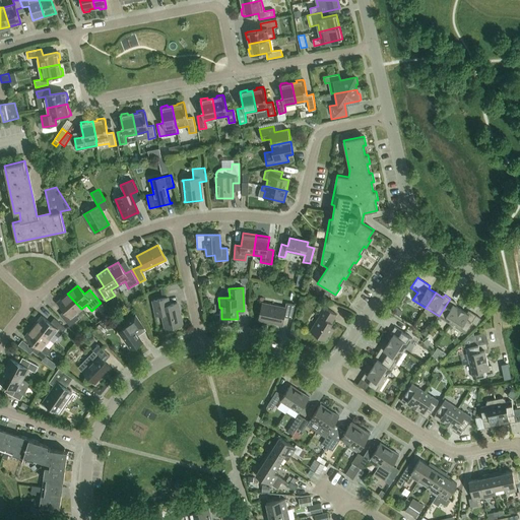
[(75,314),(81,309),(67,294),(58,303),(64,311),(60,314),(70,326),(79,318),(75,314)]
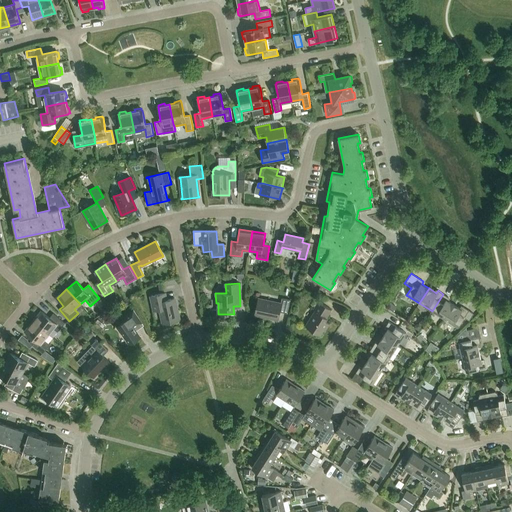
[(157,325),(179,320),(174,298),(166,300),(164,293),(151,296),(155,310),(160,309),(163,323),(157,324),(157,325)]
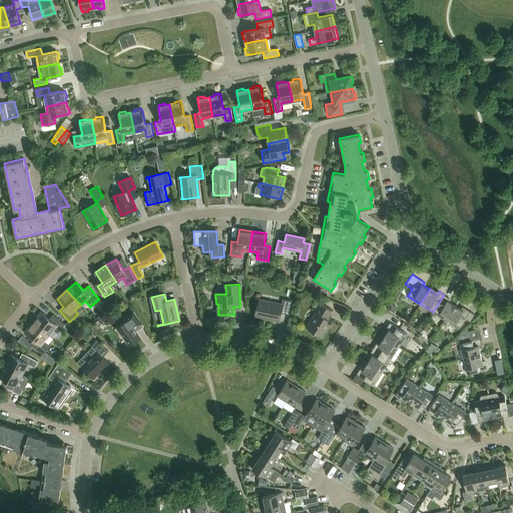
[(288,314),(291,301),(283,299),(282,304),(260,300),(261,294),(260,294),(255,316),(279,321),(281,313),(288,314)]
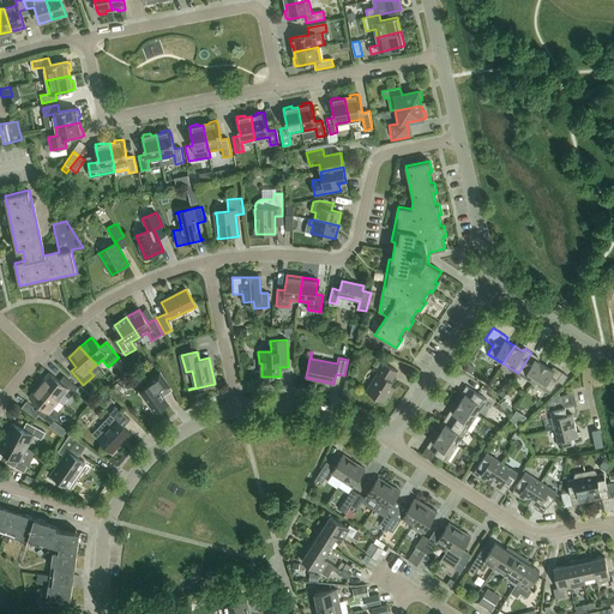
[(531,353),(518,373),(534,383),(545,365),(536,360),(537,356),(531,353)]
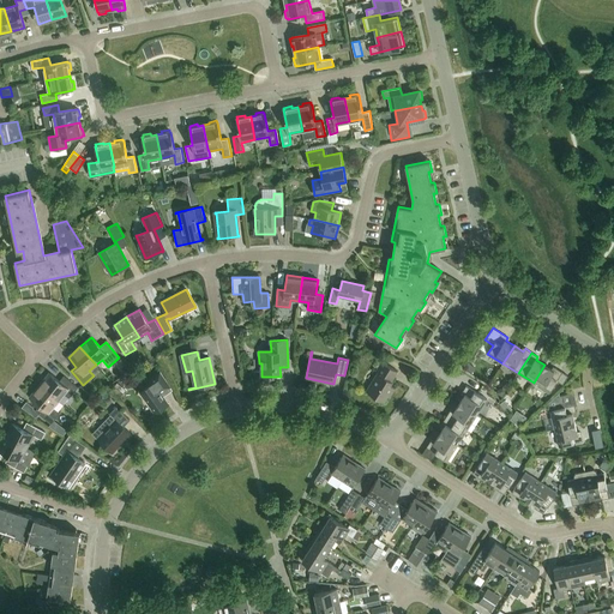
[(391,380),(397,372),(381,361),(375,372),(378,373),(366,391),(384,402),(387,396),(390,397),(396,389),(390,385),(392,381),(391,380)]
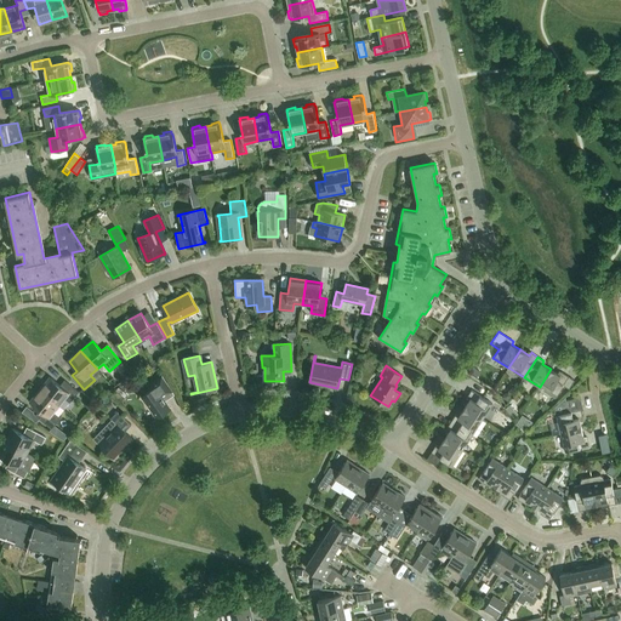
[(474,366),(471,372),(478,376),(482,371),(474,366)]
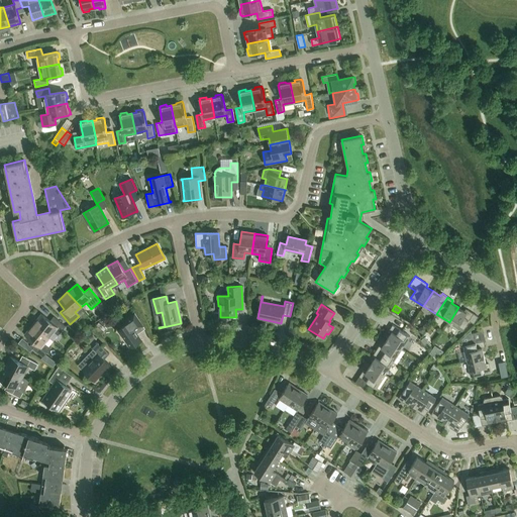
[(468,310),(466,312),(458,307),(449,322),(462,331),(469,320),(474,323),(479,316),(468,310)]
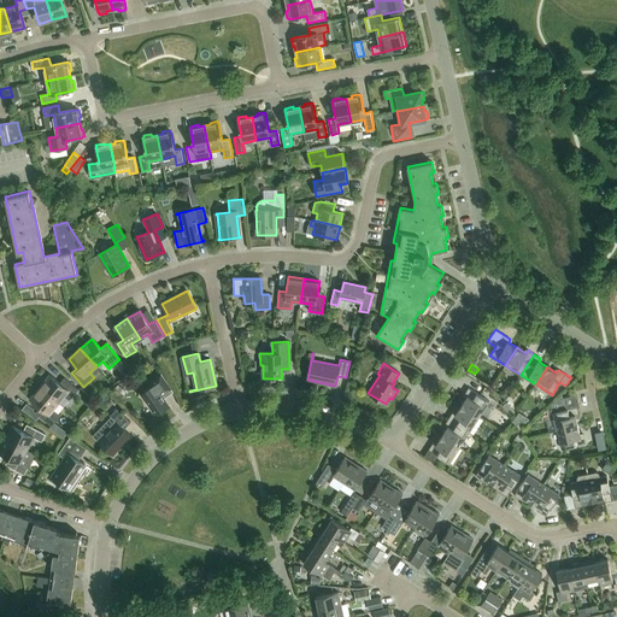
[(165,393),(171,389),(160,374),(151,381),(153,386),(140,394),(156,416),(170,406),(164,398),(165,393)]
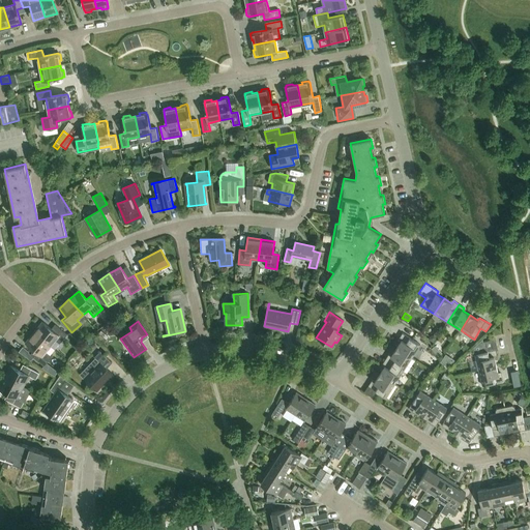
[(34,332),(51,346),(55,341),(60,344),(67,334),(55,324),(51,329),(42,322),(34,332)]
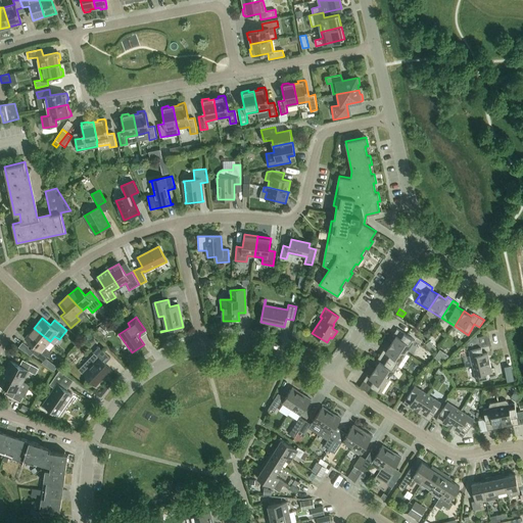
[(100,326),(95,332),(101,336),(106,331),(100,326)]
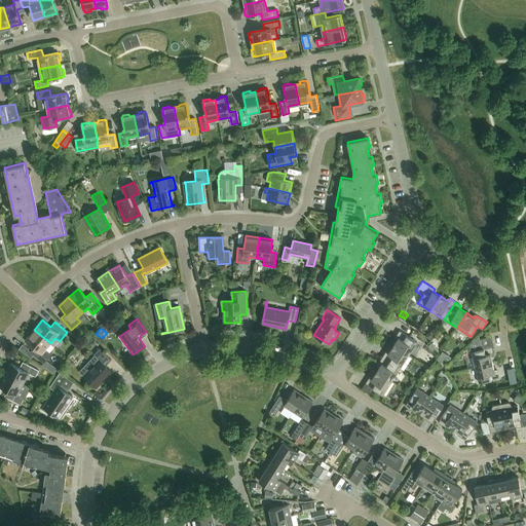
[(45,349),(50,343),(34,330),(26,340),(34,347),(30,352),(44,364),(51,354),(45,349)]
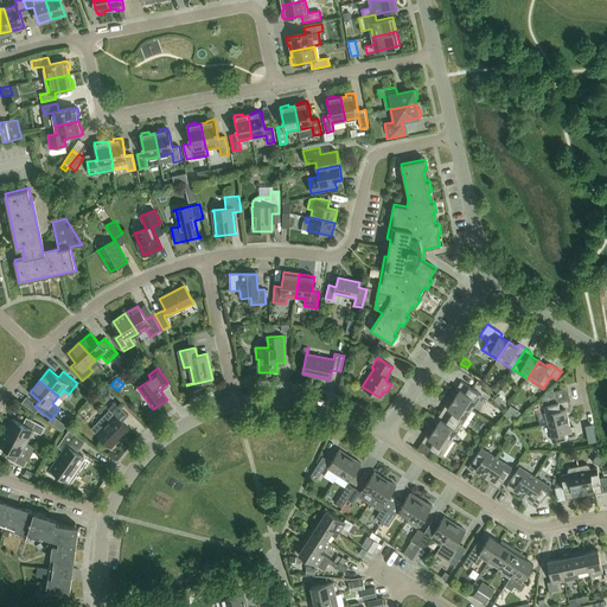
[(460,390),(454,398),(472,410),(481,395),(461,382),(457,389),(460,390)]
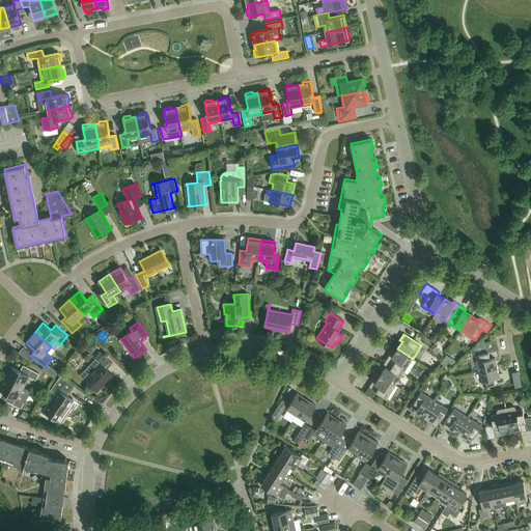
[(476,355),(480,370),(498,366),(496,358),(499,357),(497,351),(499,351),(496,339),(484,342),(483,340),(474,348),(476,355)]
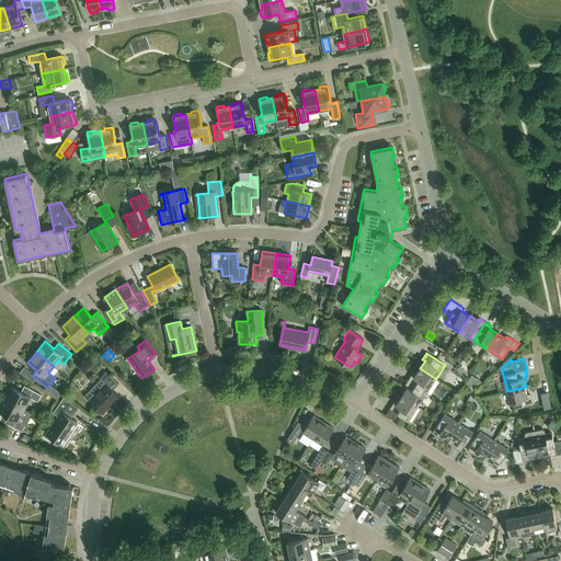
[(457,369),(464,377),(468,374),(461,365),(457,369)]
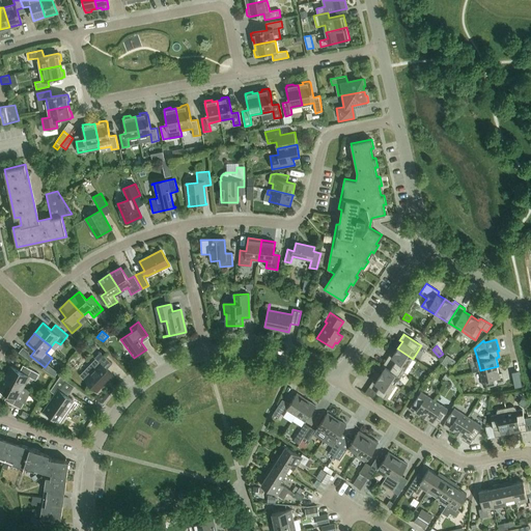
[(23,347),(19,353),(26,357),(29,353),(23,347)]
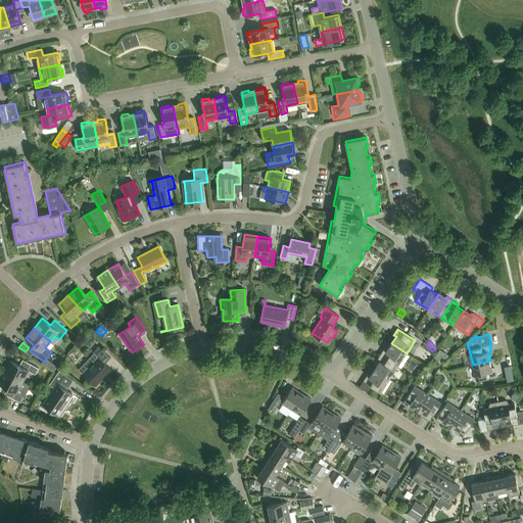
[(380,354),(397,366),(407,353),(391,343),(386,351),(384,349),(380,354)]
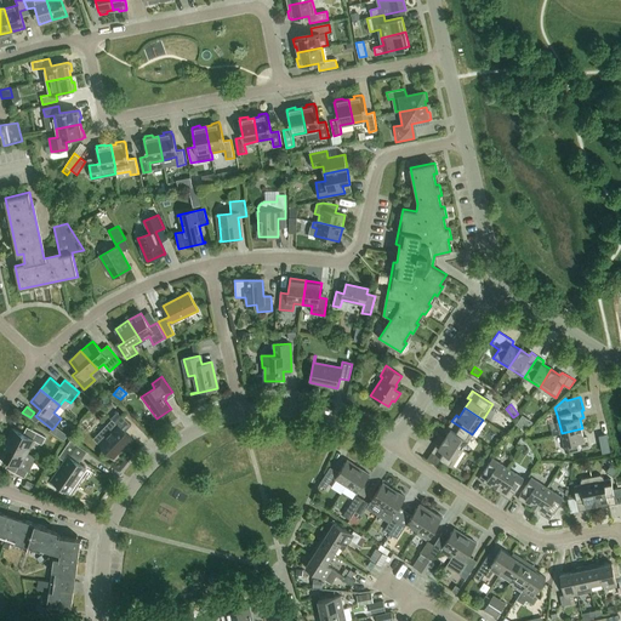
[(93,438),(98,443),(114,457),(125,445),(126,446),(132,439),(125,432),(131,425),(118,411),(110,419),(112,420),(93,438)]
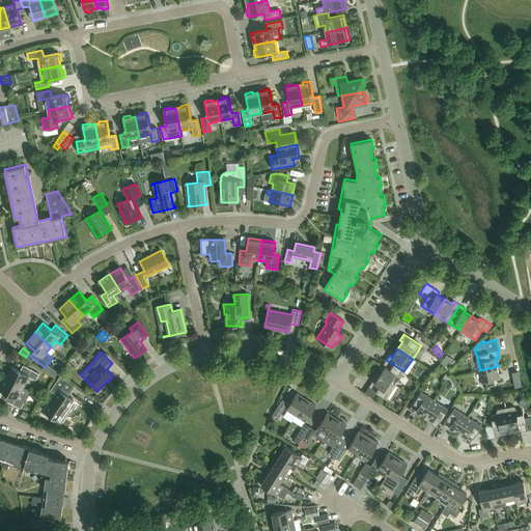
[(446,356),(441,363),(450,369),(455,361),(446,356)]
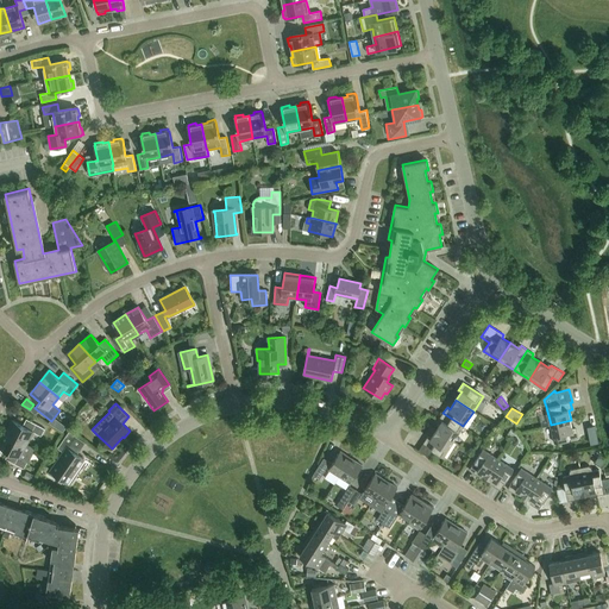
[(437,431),(453,441),(463,426),(443,413),(439,420),(441,421),(437,431)]
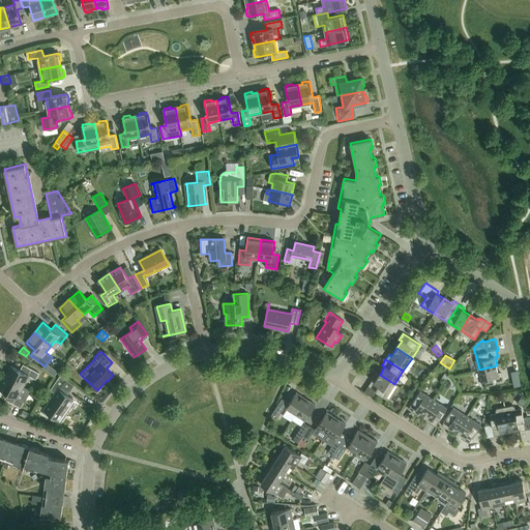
[(5,377),(23,386),(28,376),(36,380),(39,374),(26,366),(23,372),(10,365),(5,377)]
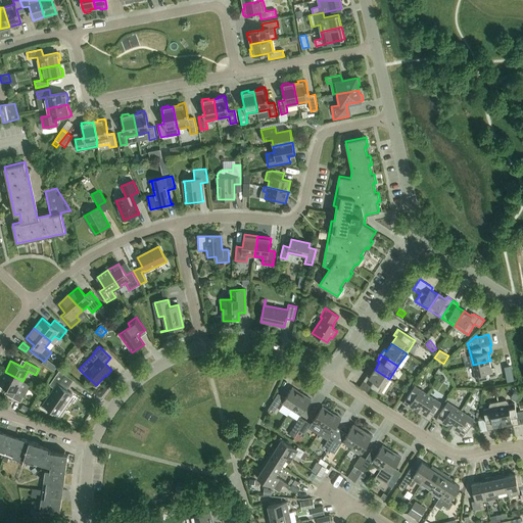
[(492,370),(490,361),(473,365),(476,380),(496,376),(495,369),(492,370)]
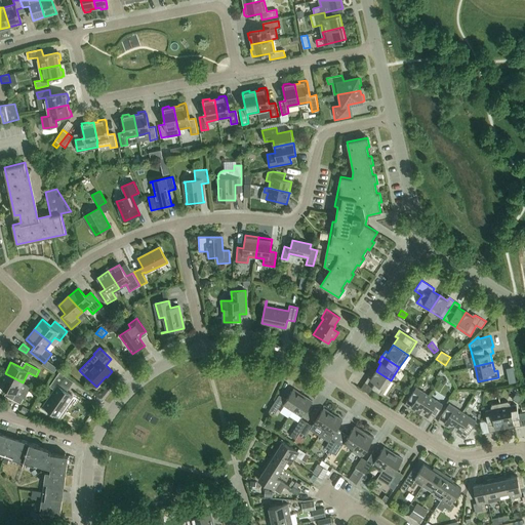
[(51,364),(48,368),(54,372),(57,368),(51,364)]
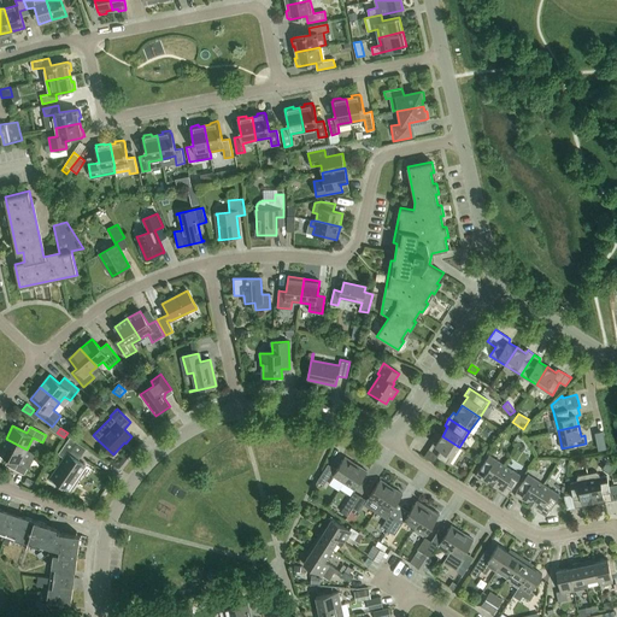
[(601,430),(593,432),(595,448),(604,447),(601,430)]
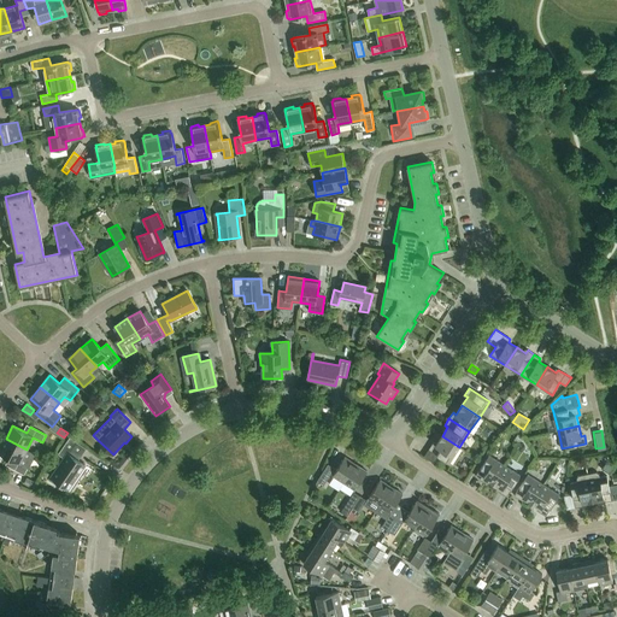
[(459,447),(442,436),(436,445),(433,442),(429,450),(450,463),(459,447)]
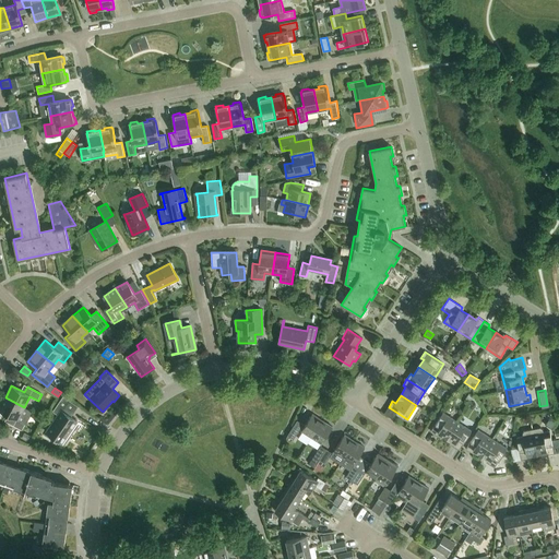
[(78,406),(70,401),(63,396),(52,412),(59,416),(47,432),(62,443),(78,421),(71,417),(78,406)]
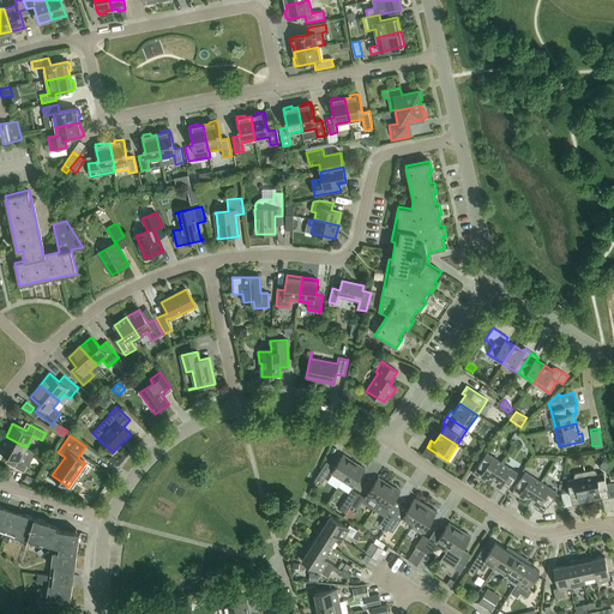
[(26,447),(6,437),(0,447),(0,450),(12,457),(8,464),(24,473),(28,465),(35,452),(26,447)]
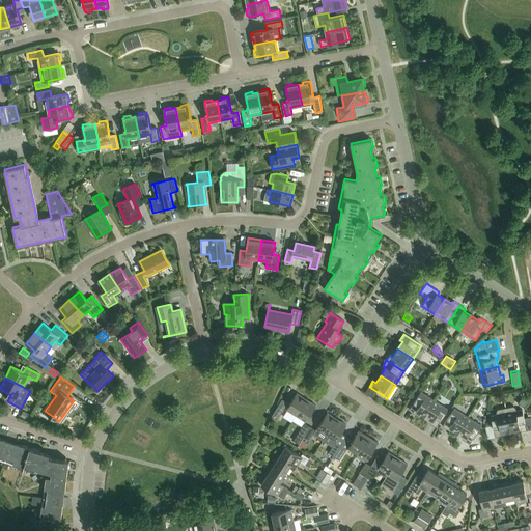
[(417,411),(424,416),(435,400),(421,392),(409,410),(415,414),(417,411)]
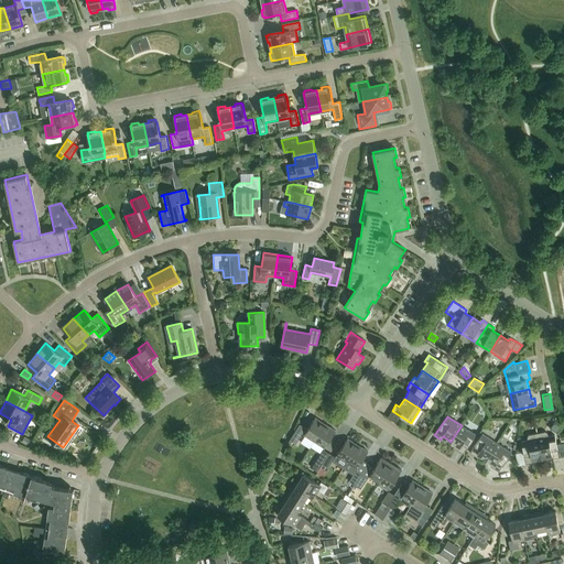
[(304,434),(314,441),(325,424),(315,418),(304,434)]
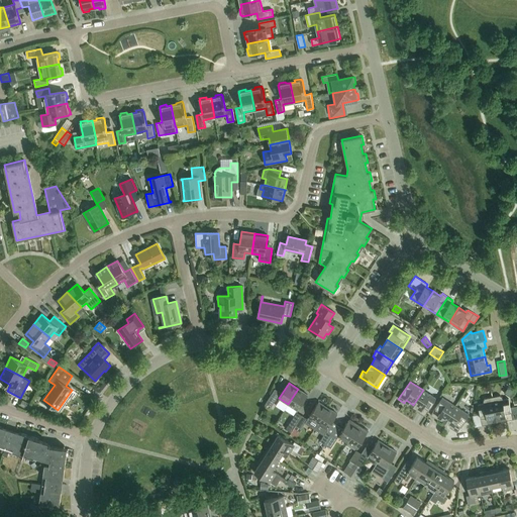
[(298,389),(288,404),(298,410),(307,395),(298,389)]
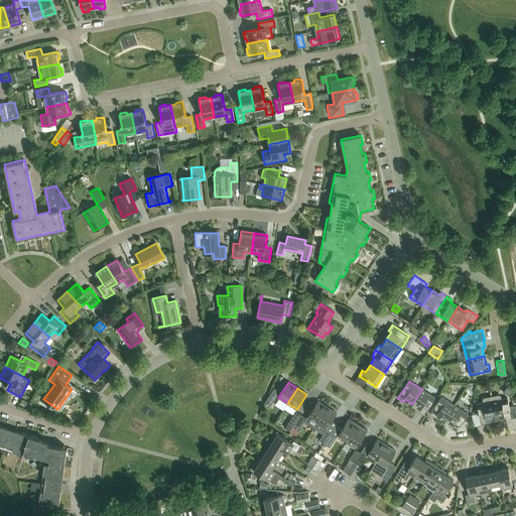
[(422,389),(412,404),(419,409),(418,411),(423,415),(435,397),(422,389)]
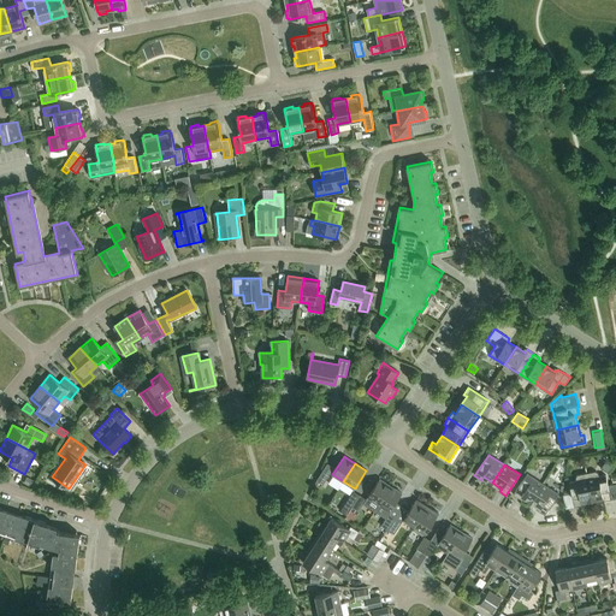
[(323,485),(331,473),(324,469),(317,481),(323,485)]
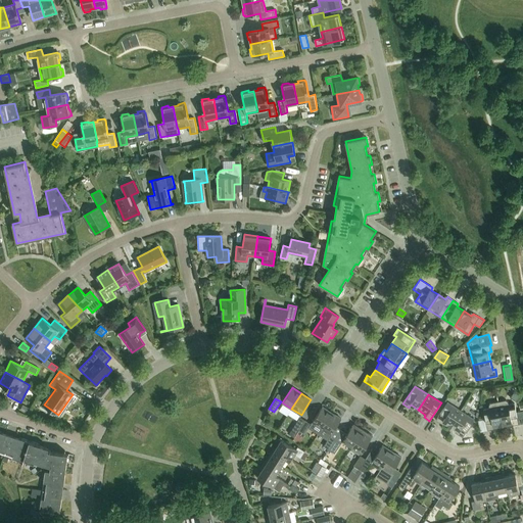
[(506,399),(498,401),(498,407),(504,429),(512,427),(512,425),(519,424),(515,403),(509,405),(508,401),(506,399)]
